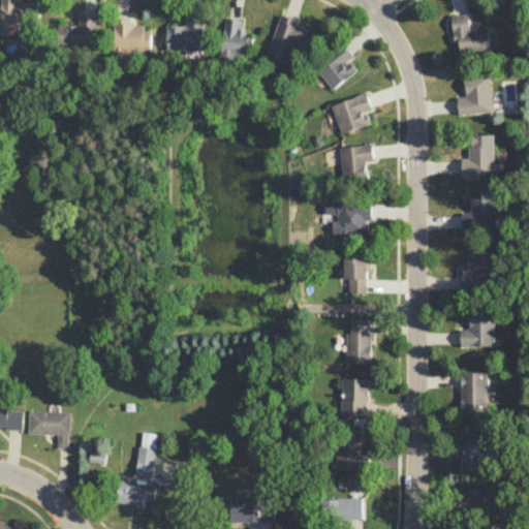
[(0,0),(1,34),(10,33),(10,24),(34,24),(33,2),(19,2),(19,0),(0,0)]
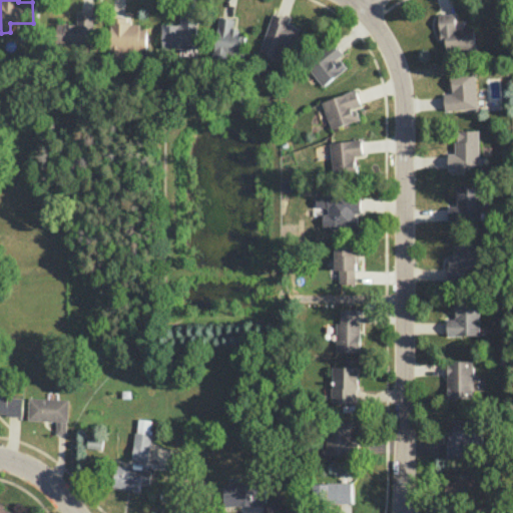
[(300,28),(288,23),(290,19),(274,12),(257,52),(278,60),(284,45),(291,48),(300,28)]
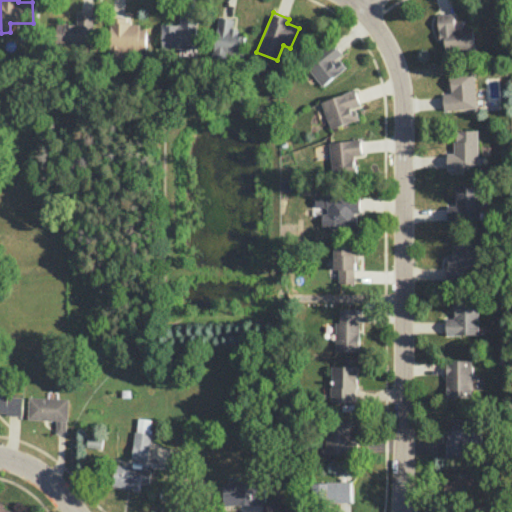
[(57,23),(57,44),(92,45),(93,13),(77,13),(77,24),(57,23)]
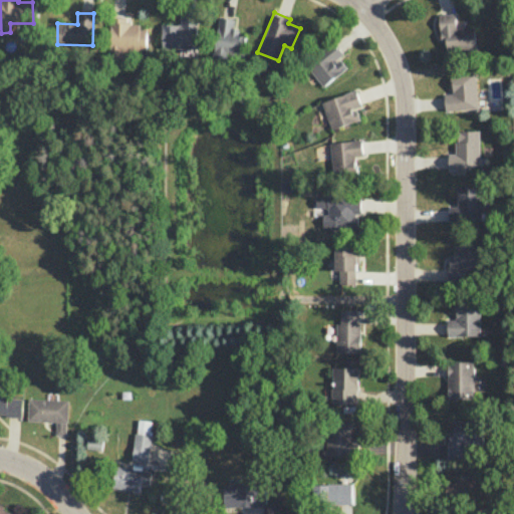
[(439,14),(440,37),(446,37),(447,49),(475,48),(474,27),(456,27),(455,13),(439,14)]
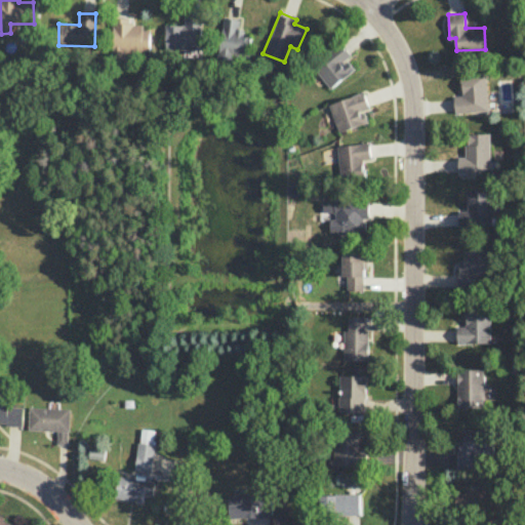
[(202,48),(201,16),(185,16),(185,25),(165,26),(166,49),(202,48)]
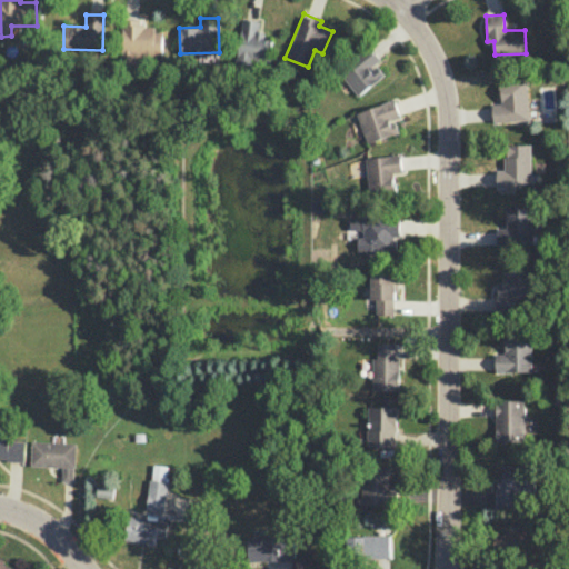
[(262,21),(242,18),(236,57),(269,61),(272,40),(260,38),(262,21)]
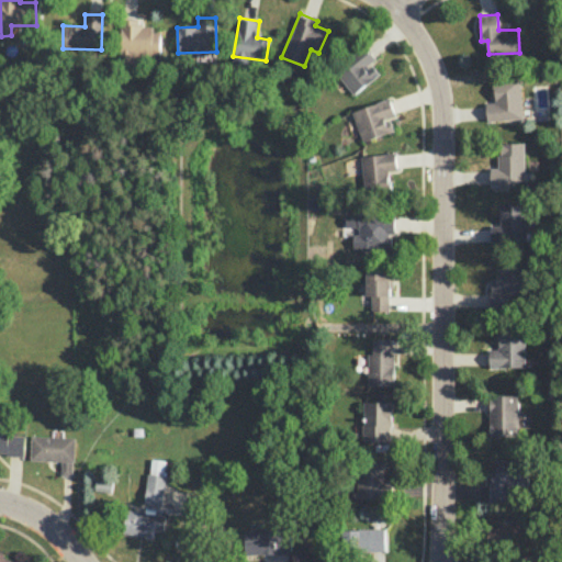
[(160,32),(153,32),(153,22),(121,21),(121,53),(160,54),(160,32)]
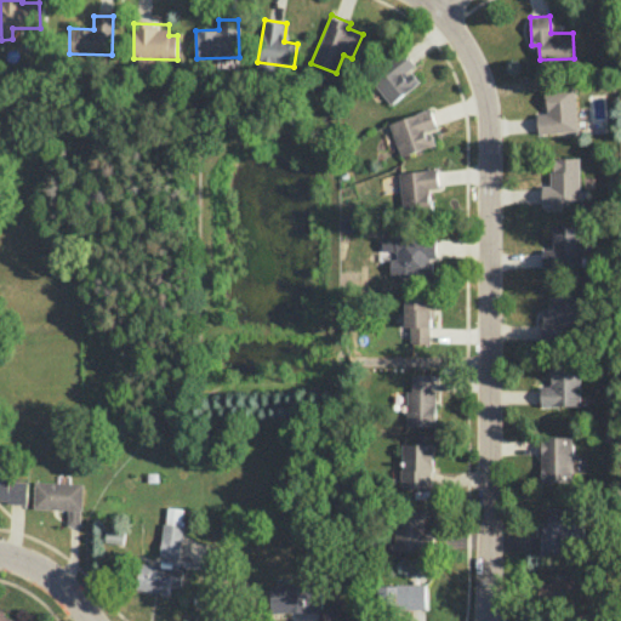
[(392,104),(419,81),(409,70),(415,64),(403,51),(370,79),(392,104)]
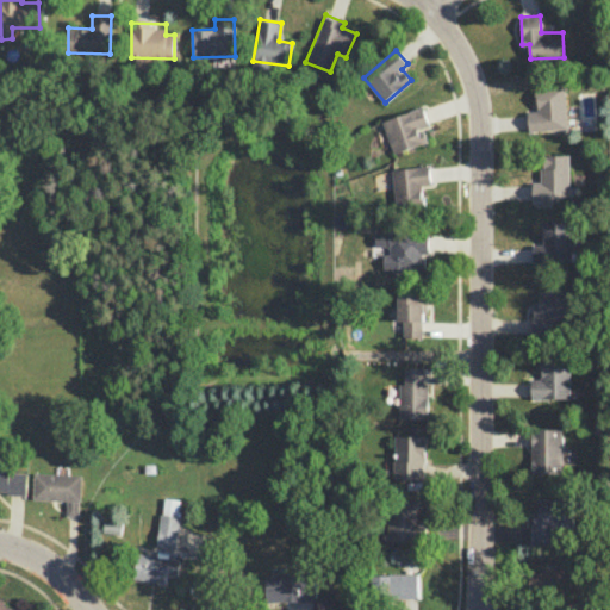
[(565,85),(535,86),(536,111),(528,111),(528,131),(566,130),(565,85)]
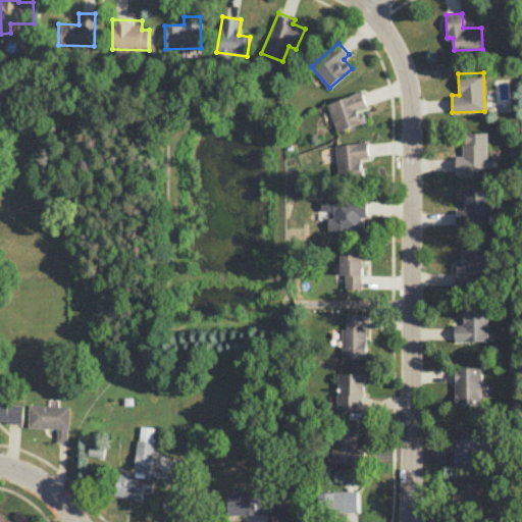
[(328,101),(335,131),(366,123),(362,109),(366,108),(363,93),(328,101)]
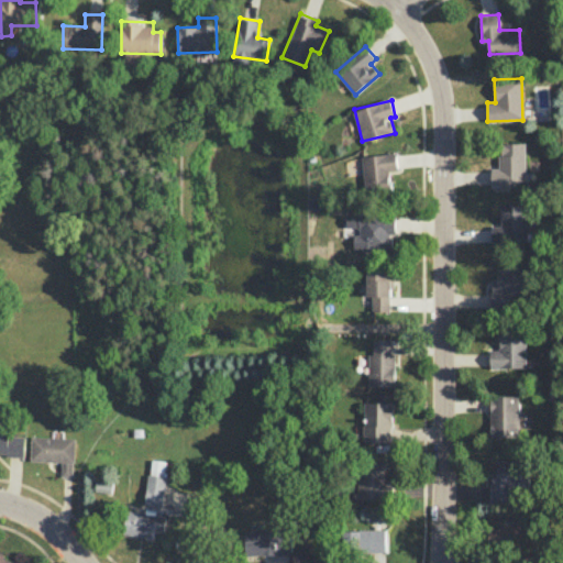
[(498,143),(499,168),(490,168),(490,184),(526,184),(525,143),(498,143)]
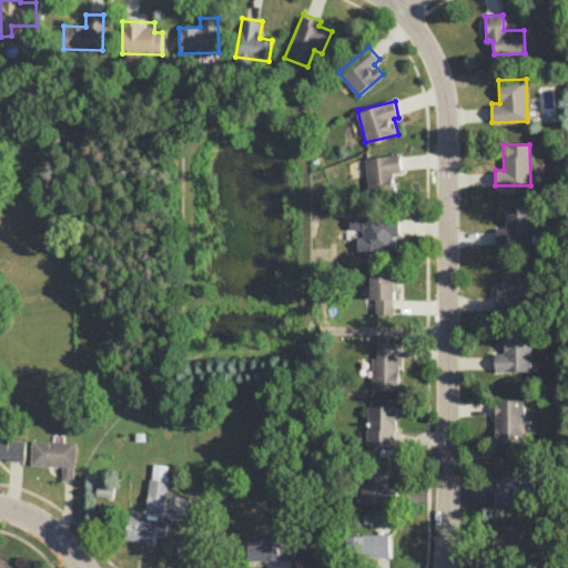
[(368,191),(394,189),(392,172),(402,171),(399,153),(364,158),(368,191)]
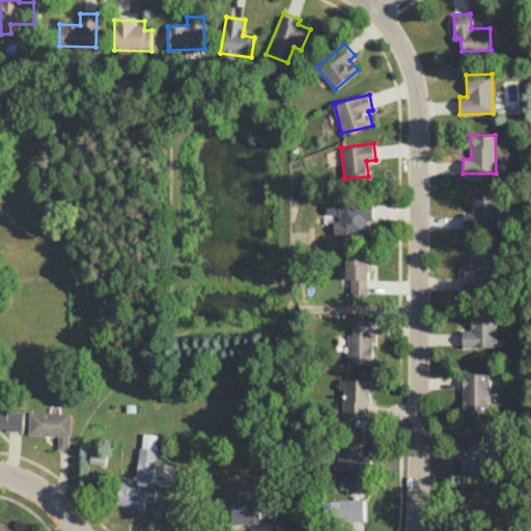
[(496,193),(471,193),(471,213),(464,213),(464,231),(496,231),(496,193)]
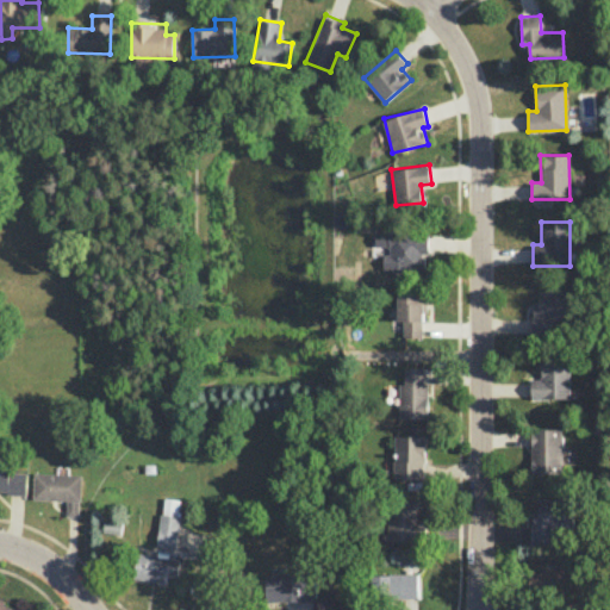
[(374,234),(374,249),(387,249),(387,267),(428,266),(427,232),(374,234)]
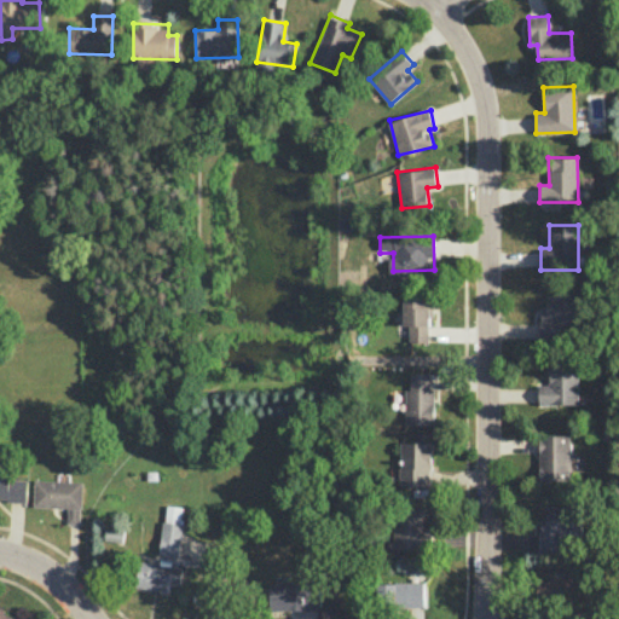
[(583,295),(542,295),(543,342),(560,342),(560,324),(583,324),(583,295)]
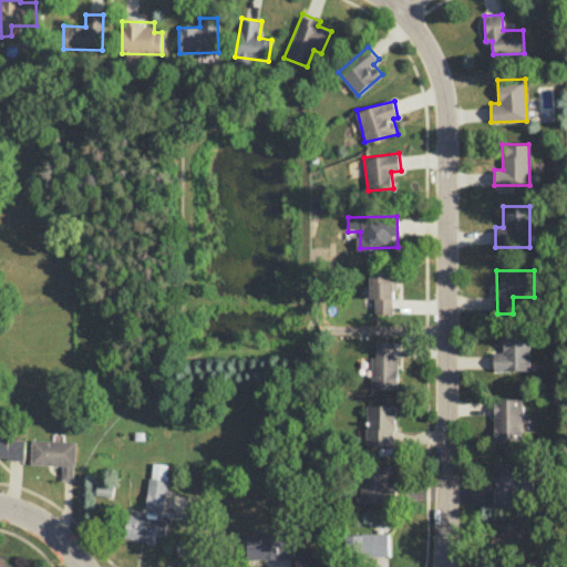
[(374,298),(374,317),(393,317),(394,275),(370,274),(370,298),(374,298)]
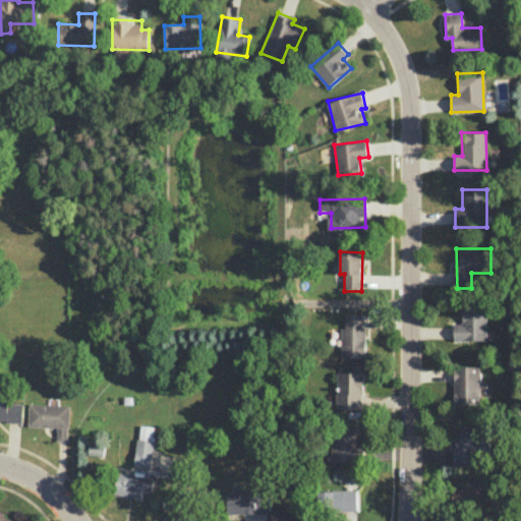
[(486,305),(462,305),(462,324),(453,324),(454,340),(486,340),(486,305)]
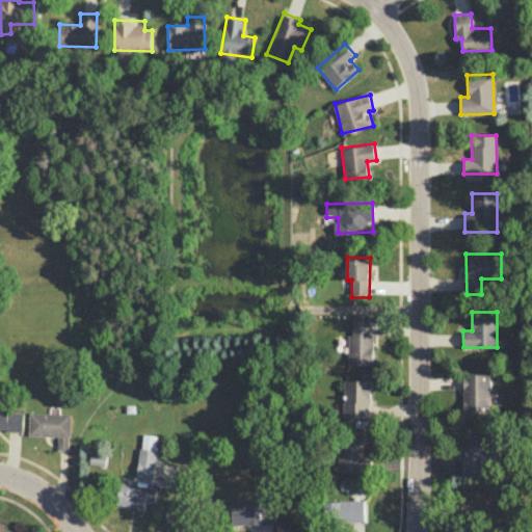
[(348,334),(348,365),(373,365),(373,334),(369,334),(369,320),(352,320),(352,334),(348,334)]
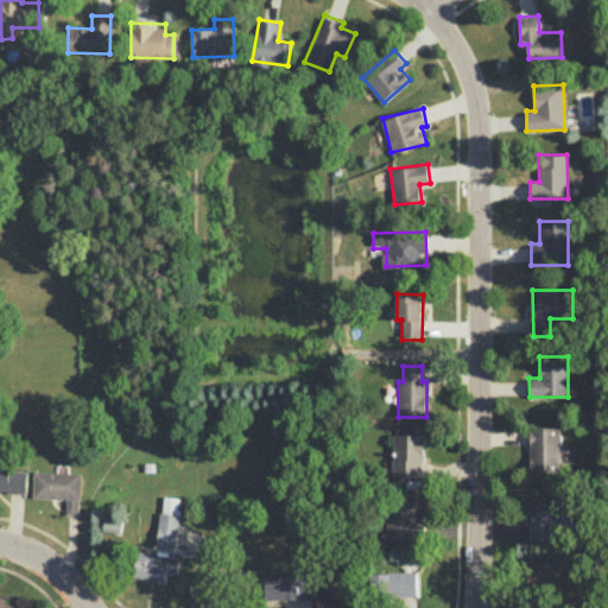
[(559,472),(559,428),(530,426),(529,472),(559,472)]
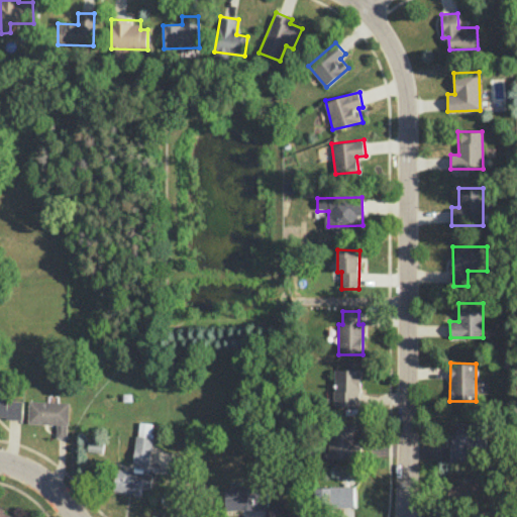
[(359,406),(360,370),(334,369),(333,406),(359,406)]
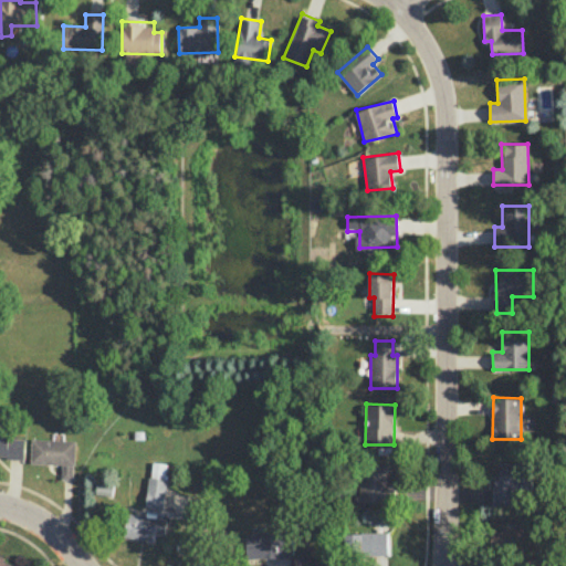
[(24,435),(0,433),(0,456),(24,457),(24,435)]
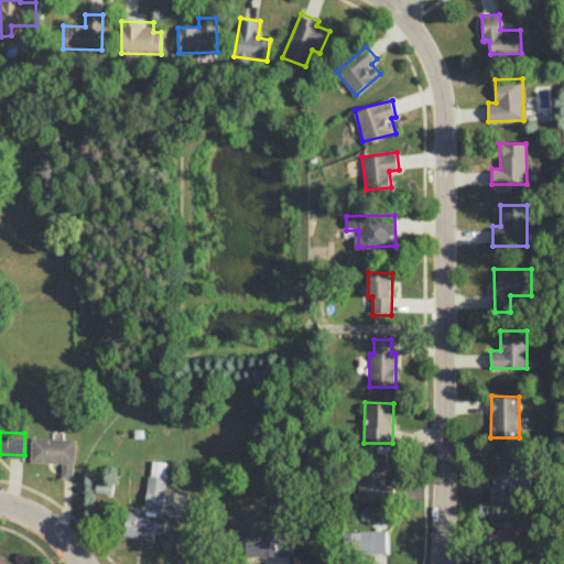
[(74,438),(31,437),(31,462),(62,463),(61,477),(73,477),(74,438)]
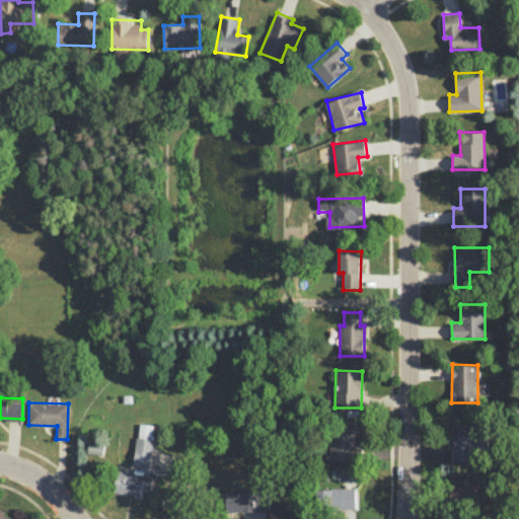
[(149,466),(153,425),(138,423),(134,464),(149,466)]
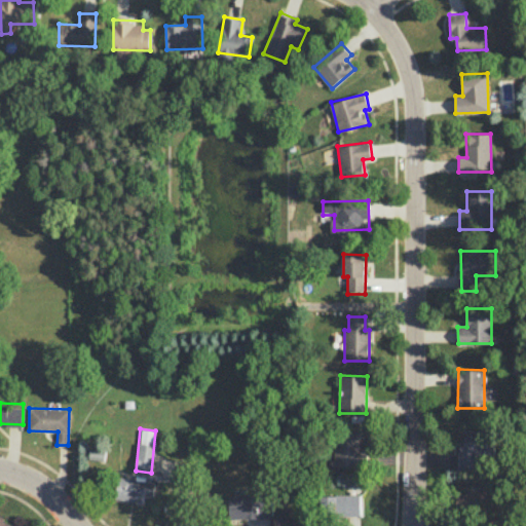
[(476,470),(476,454),(493,454),(493,430),(460,429),(460,470),(476,470)]
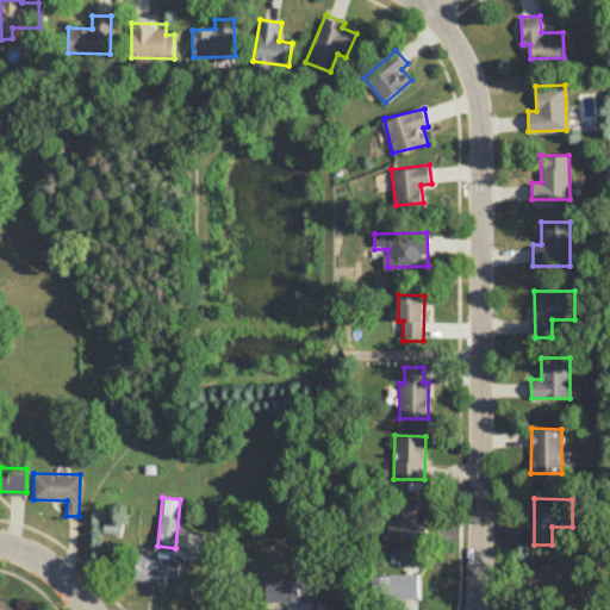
[(419,500),(390,499),(388,542),(419,542),(419,500)]
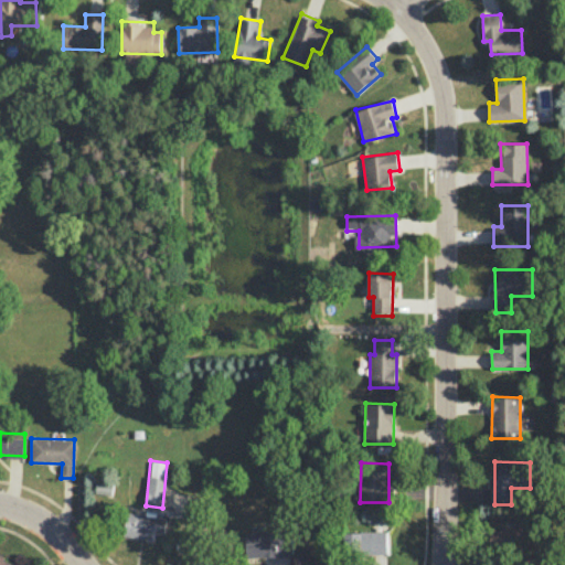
[(155,532),(163,534),(167,519),(127,511),(123,534),(152,540),(155,532)]
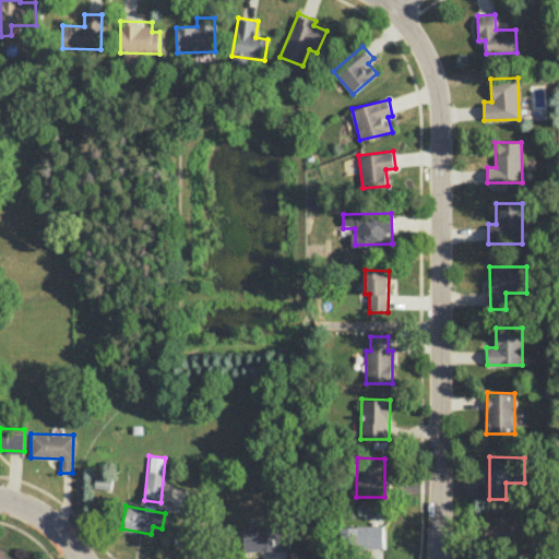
[(486,535),(524,537),(525,516),(511,516),(511,521),(487,521),(486,535)]
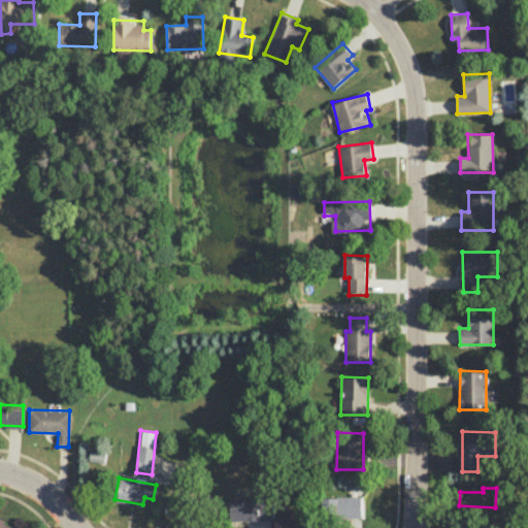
[(248,499),(229,499),(230,521),(273,520),(272,494),(248,494),(248,499)]
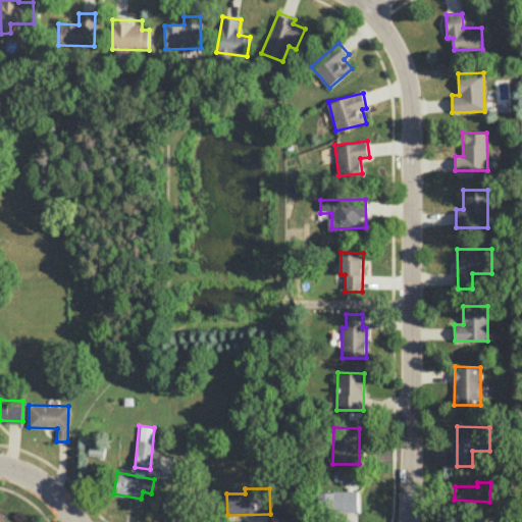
[(357,490),(318,491),(318,512),(357,511),(357,490)]
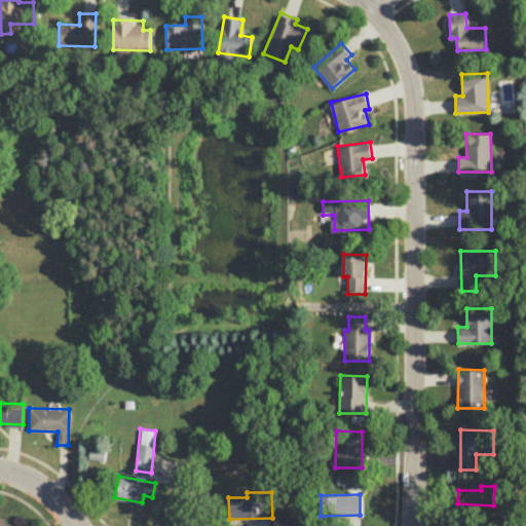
[(15,525),(16,524),(0,517),(0,525),(15,525)]
